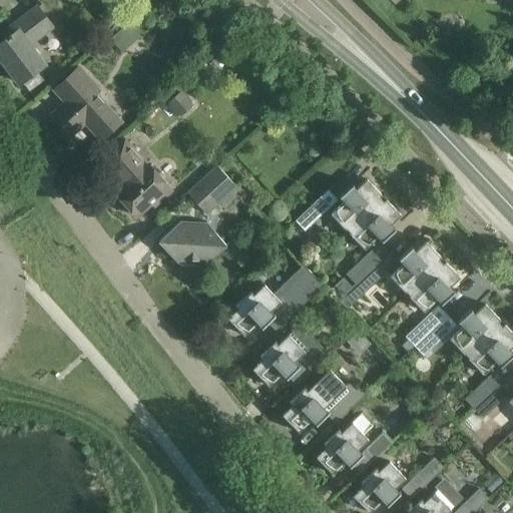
[(16,80),(20,84),(44,65),(28,45),(52,27),(37,7),(4,33),(7,38),(0,43),(0,58),(5,65),(3,66),(14,81),(16,80)]
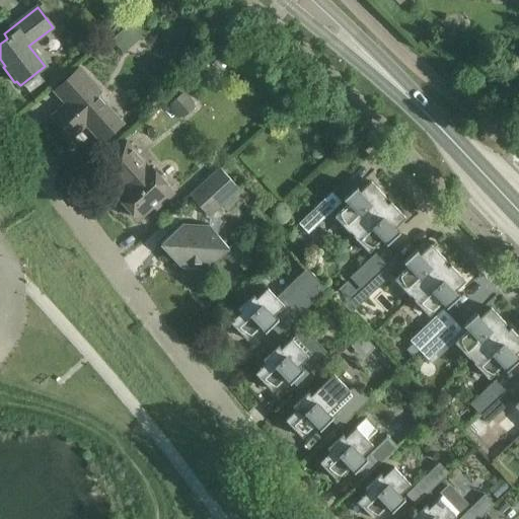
[(131,23),(110,41),(121,52),(140,34),(131,23)]
